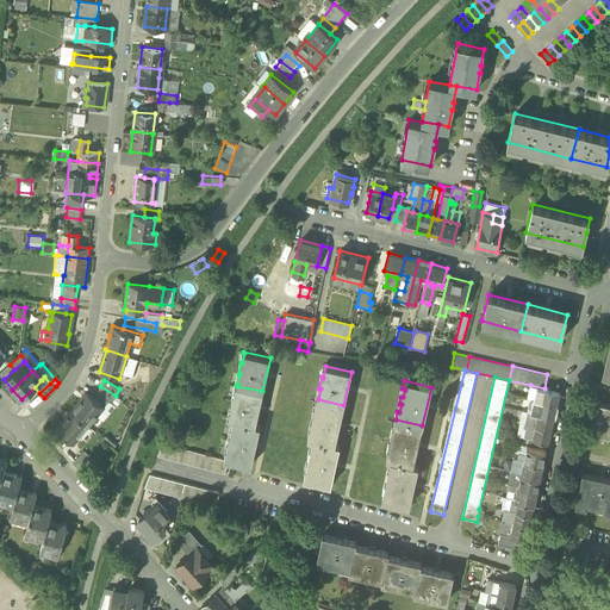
[(527,398),(541,400),(545,388),(530,385),(527,398)]
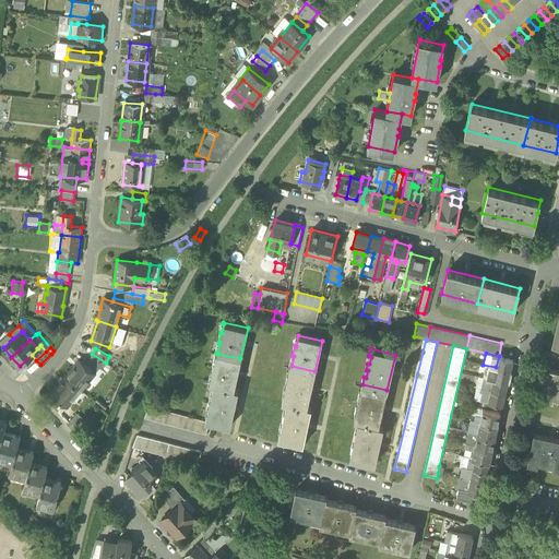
[(103,368),(106,363),(92,354),(88,360),(99,367),(103,368)]
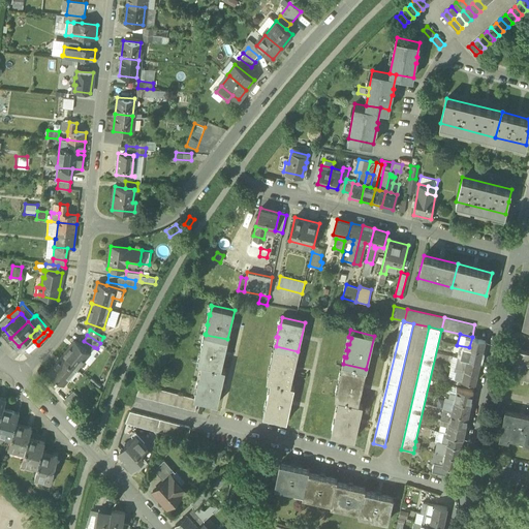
[(221,368),(227,339),(206,335),(204,344),(203,343),(200,353),(201,353),(199,363),(198,363),(197,363),(201,364),(221,368)]
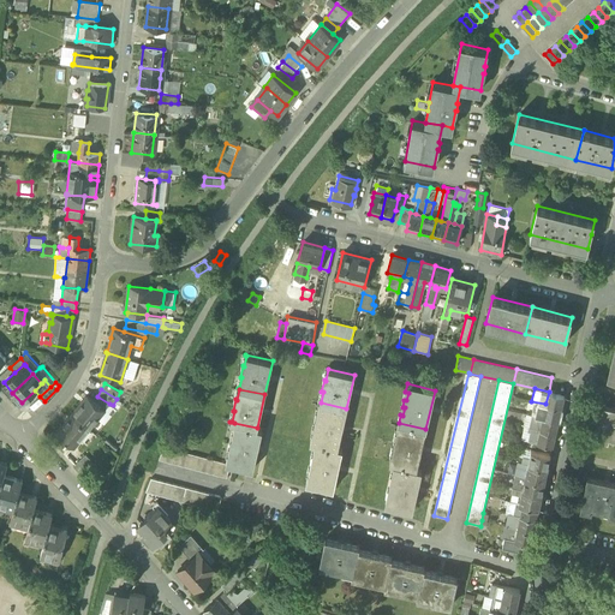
[(549,392),(545,404),(561,407),(563,395),(549,392)]
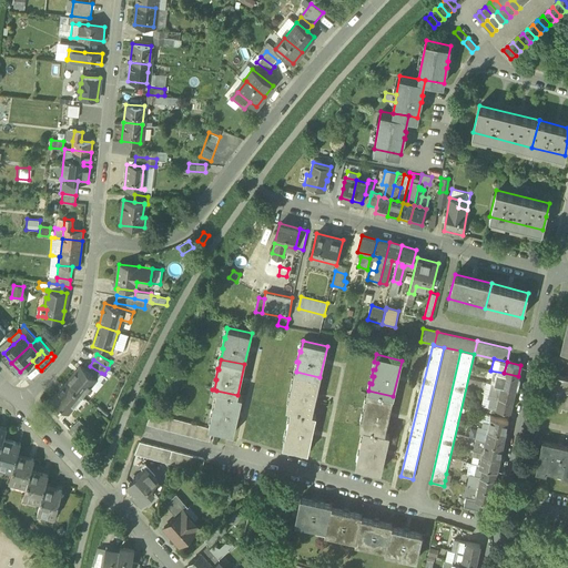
[(74,374),(67,383),(81,394),(89,385),(90,386),(97,378),(88,371),(81,365),(74,373),(74,374)]
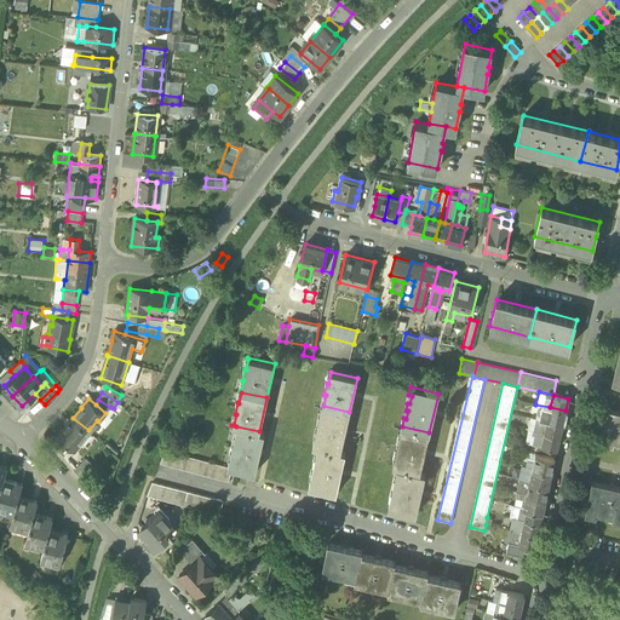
[(96,405),(105,413),(110,407),(98,400),(96,405)]
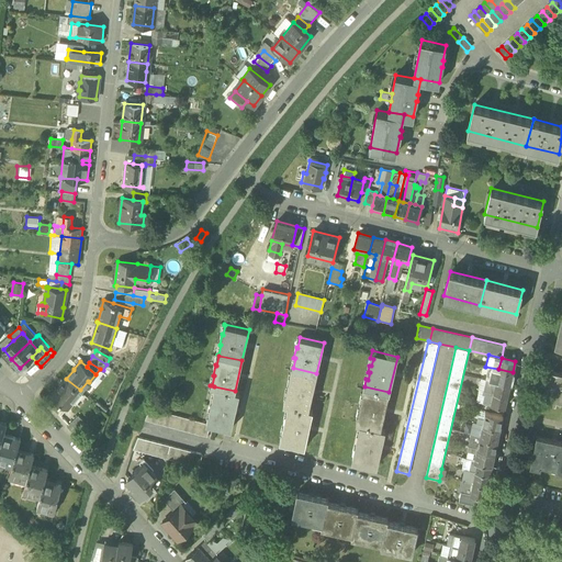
[(308,409),(316,373),(293,368),(291,368),(290,375),(292,375),(291,383),(288,382),(287,389),(289,390),(288,396),(285,396),(283,403),(288,404),(308,409)]
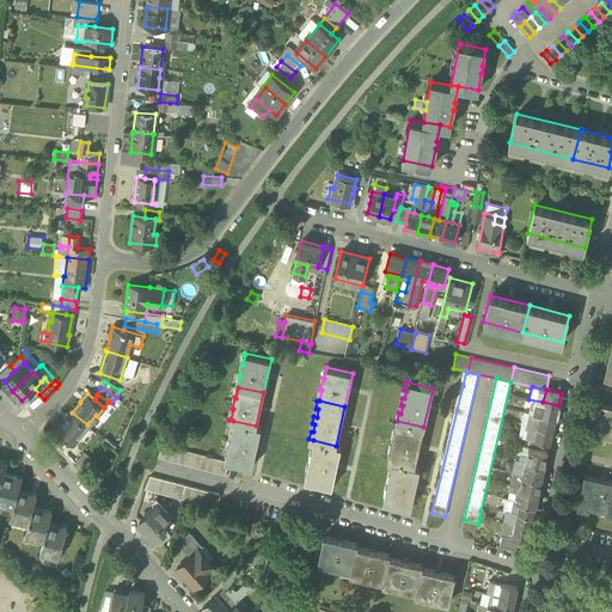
[(116,407),(112,403),(109,402),(104,408),(97,416),(104,422),(116,407)]
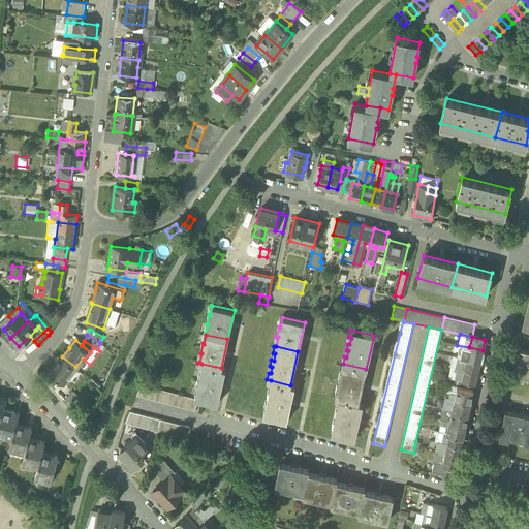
[(469,347),(467,359),(480,361),(483,350),(469,347)]
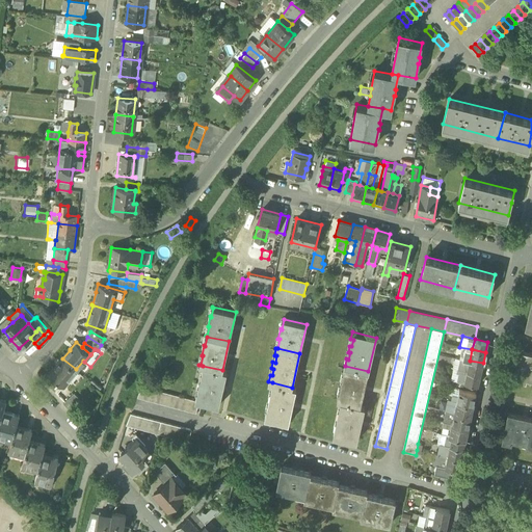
[(531,353),(522,351),(515,379),(526,381),(526,379),(531,380),(531,353)]
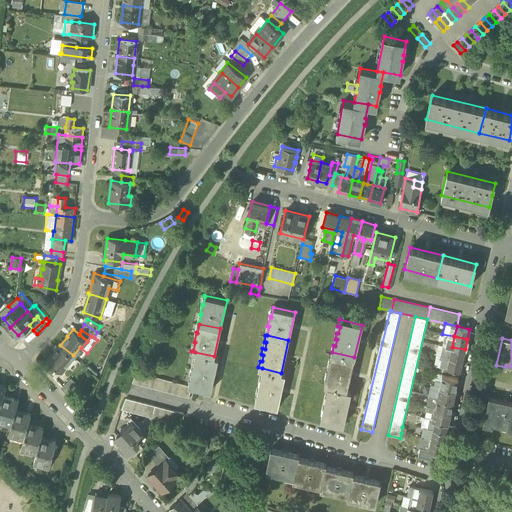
[(66,363),(73,355),(60,345),(60,344),(54,351),(54,352),(47,360),(61,372),(68,364),(66,363)]
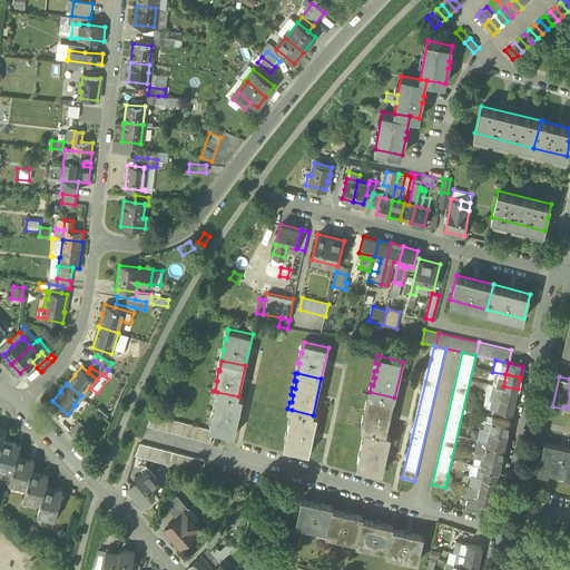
[(494,384),(492,395),(501,397),(503,386),(494,384)]
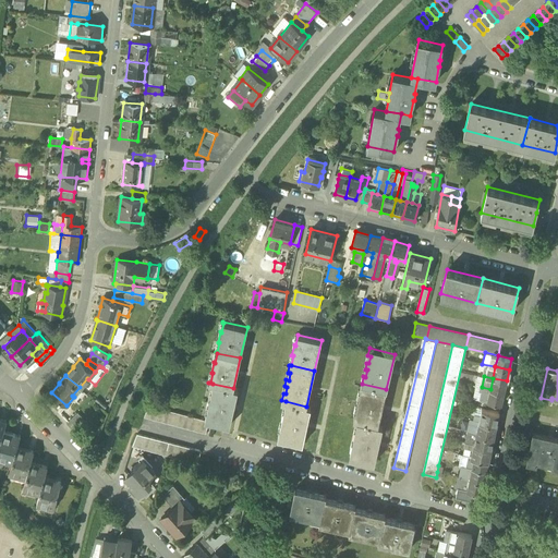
[(493,378),(490,389),(504,392),(507,380),(493,378)]
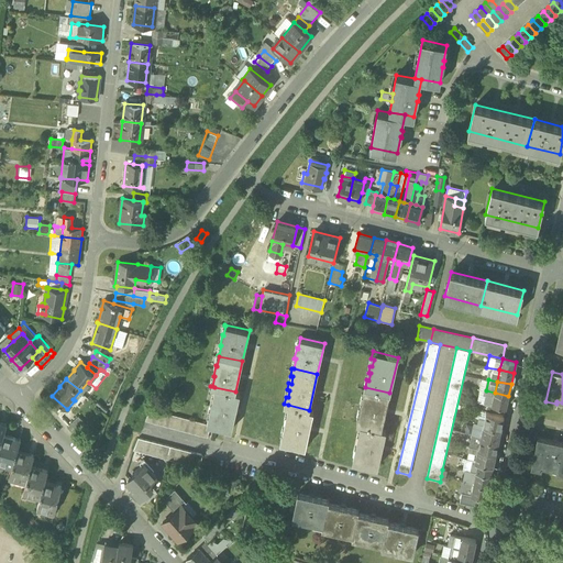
[(240,393),(235,392),(214,387),(213,395),(216,395),(213,403),(211,401),(210,408),(212,409),(211,416),(208,416),(207,423),(211,424),(227,428),(232,429),(240,393)]
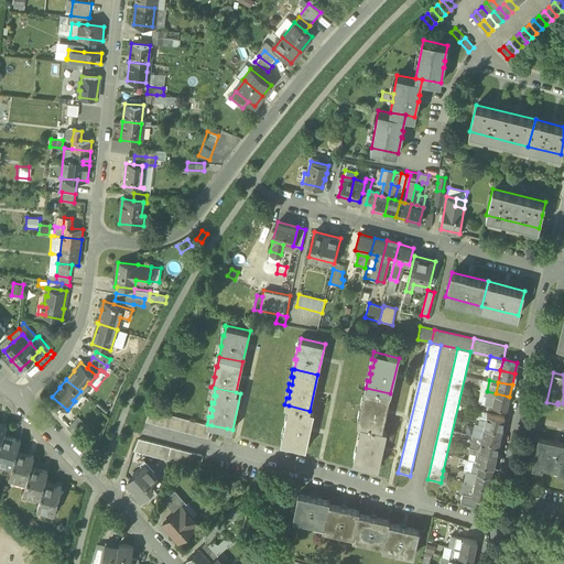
[(357,424),(361,425),(382,430),(390,393),(366,388),(364,396),(366,397),(365,403),(362,402),(360,409),(364,410),(361,416),(359,416),(357,424)]
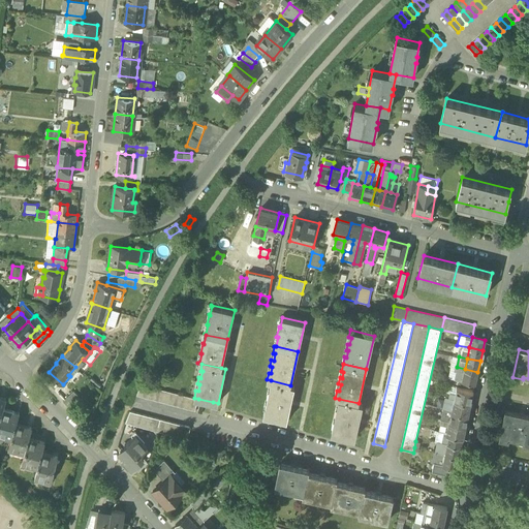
[(462,379),(465,369),(457,367),(456,372),(458,372),(457,378),(462,379)]
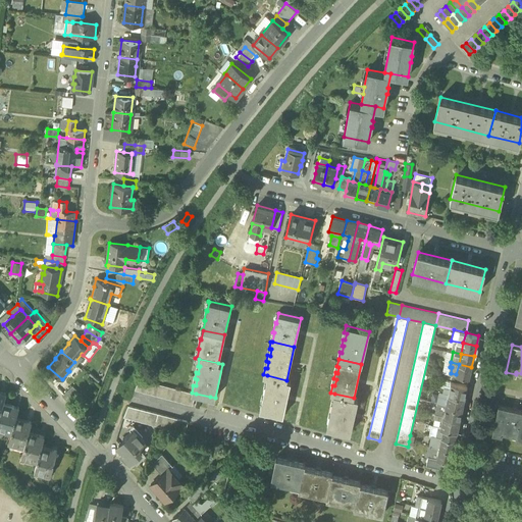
[(469,377),(471,367),(459,364),(456,374),(469,377)]
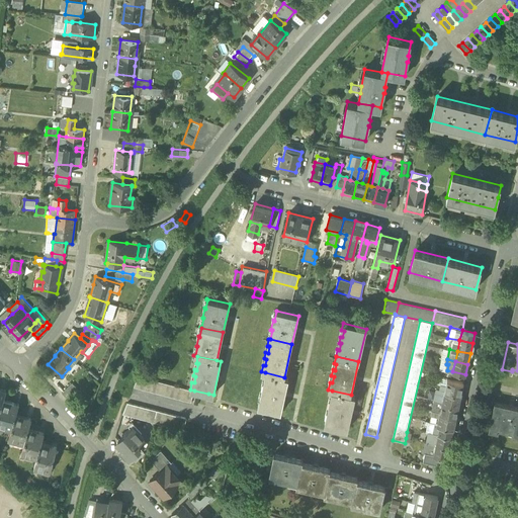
[(288,377),(284,377),(265,372),(264,379),(266,380),(265,386),(262,386),(261,393),(263,393),(262,400),(259,399),(258,407),(280,412),(288,377)]
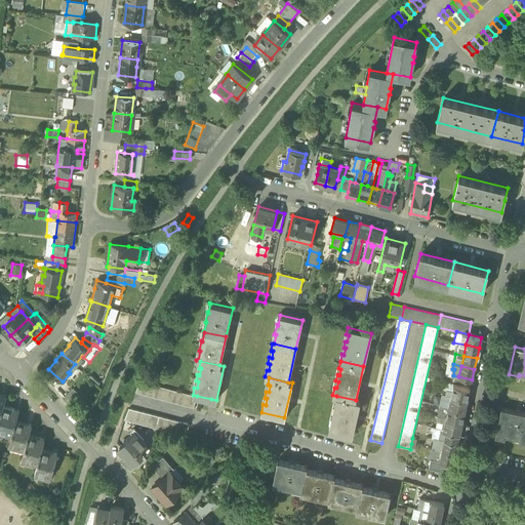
[(135,393),(194,407),(197,396),(193,395),(139,380),(135,393)]
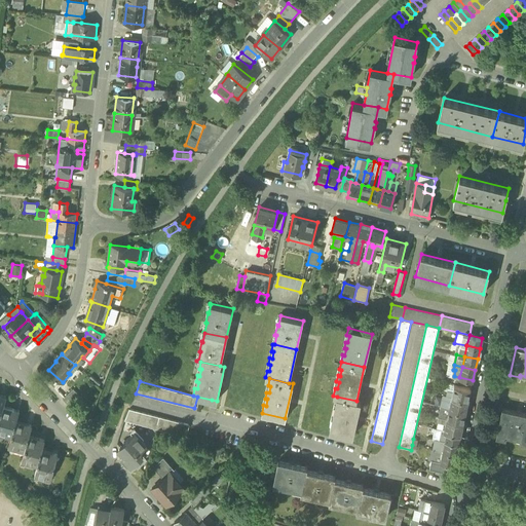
[(445,383),(444,389),(453,391),(454,385),(445,383)]
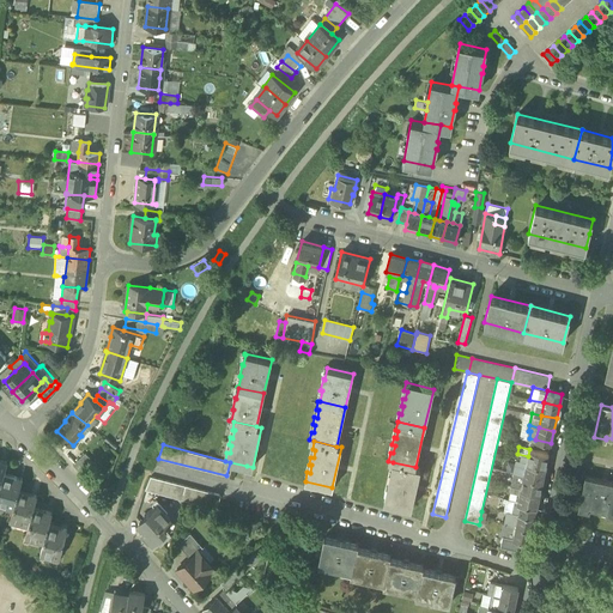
[(528,456),(527,462),(546,467),(548,453),(529,449),(528,456)]
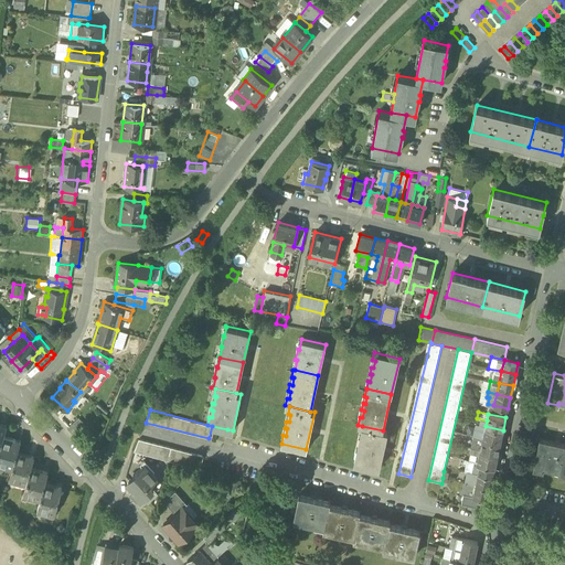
[(67,428),(73,434),(84,424),(78,417),(67,428)]
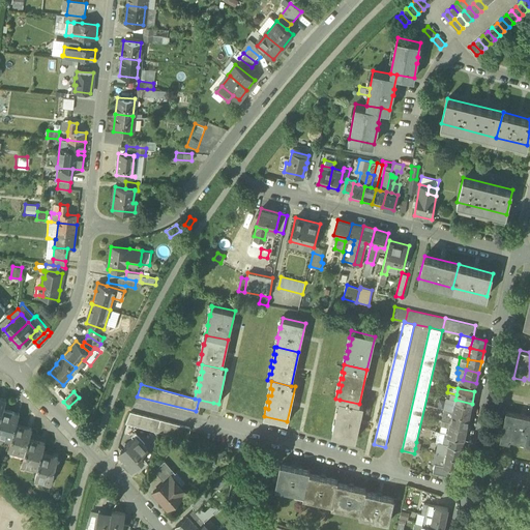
[(362,405),(359,404),(340,400),(337,407),(341,407),(339,413),(336,413),(335,419),(337,419),(336,427),(333,425),(331,434),(355,439),(362,405)]
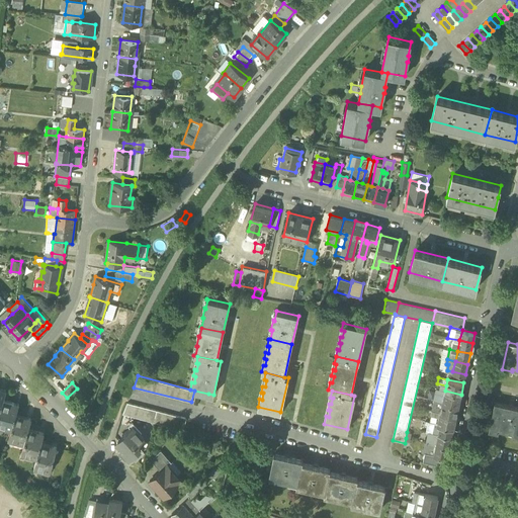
[(445,391),(442,402),(458,405),(461,395),(445,391)]
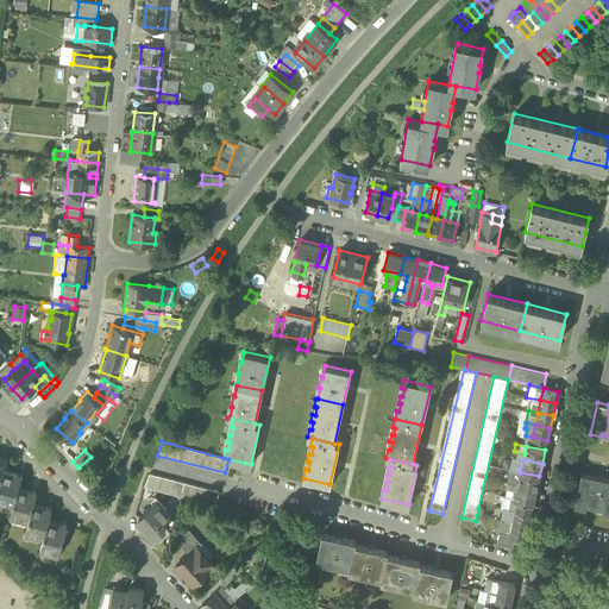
[(0,498),(14,503),(19,487),(22,476),(4,470),(0,482),(0,498)]
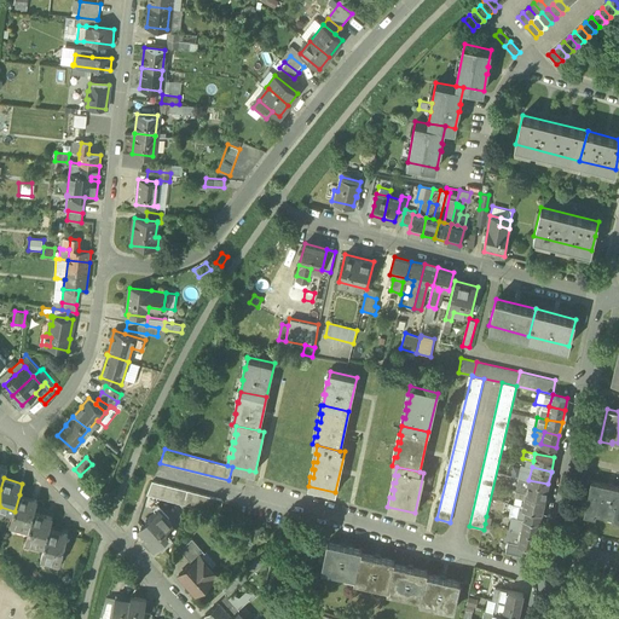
[(526,492),(528,480),(518,478),(515,490),(526,492)]
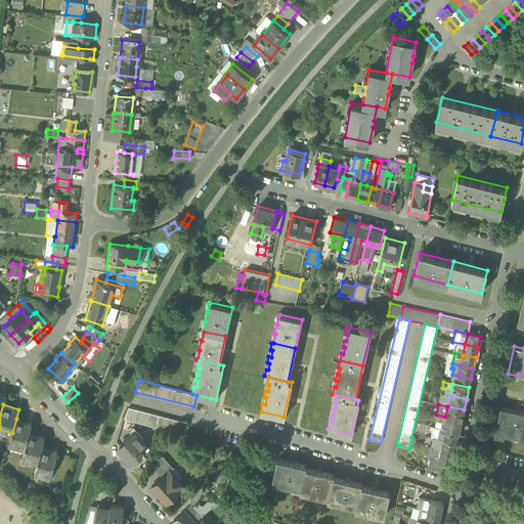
[(447,406),(445,417),(462,421),(464,409),(447,406)]
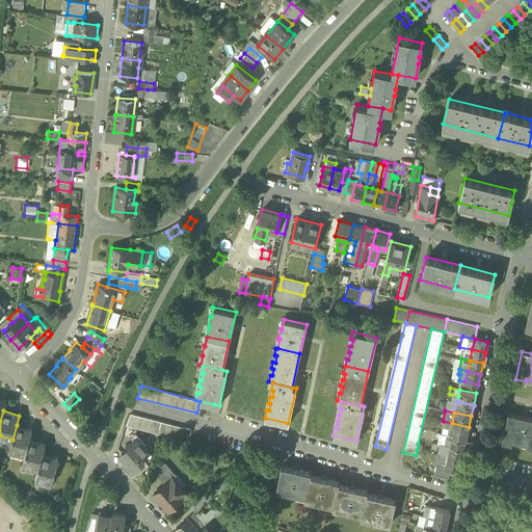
[(526,447),(531,448),(531,418),(508,413),(503,439),(526,444),(526,447)]
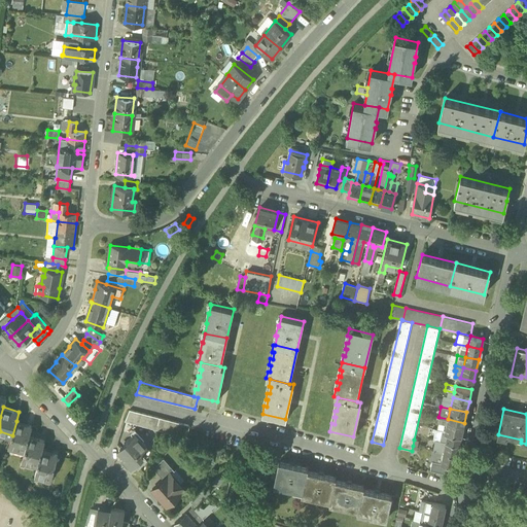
[(156,429),(186,437),(189,425),(130,410),(125,421),(156,429)]
